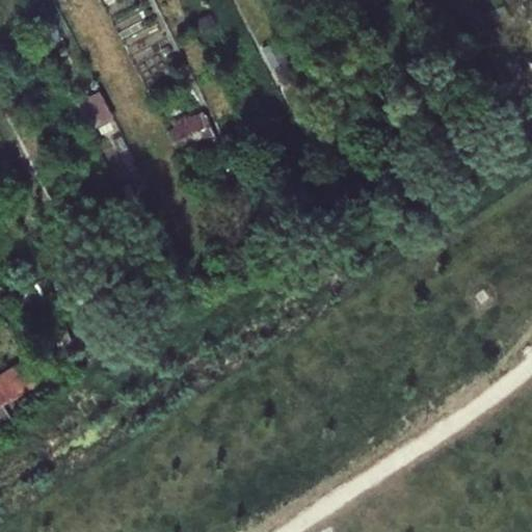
[(79,0),(61,0),(57,2),(64,16),(82,6),(79,0)]
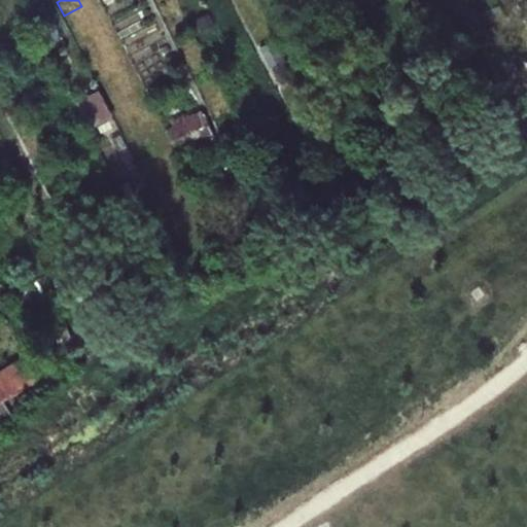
[(99,91),(76,102),(91,132),(113,120),(99,91)]
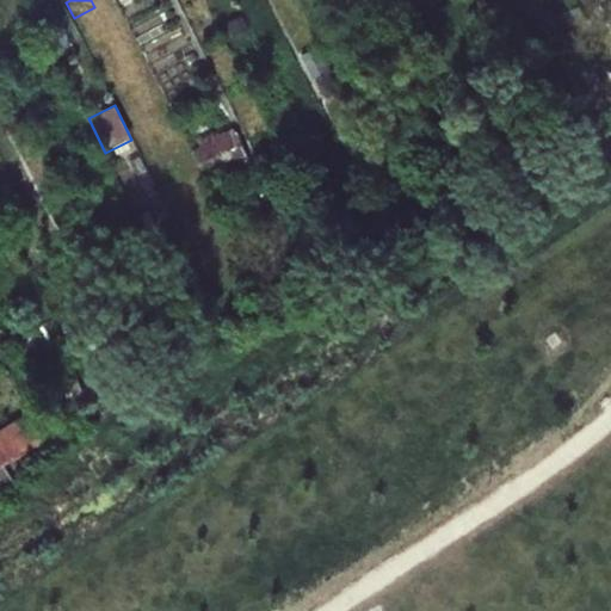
[(229,181),(255,170),(235,127),(217,135),(214,129),(198,137),(199,147),(192,150),(209,183),(227,174),(229,181)]
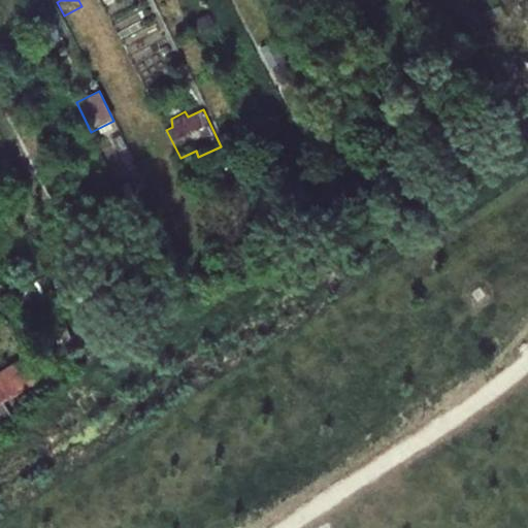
[(27,355),(0,371),(0,403),(39,378),(27,355)]
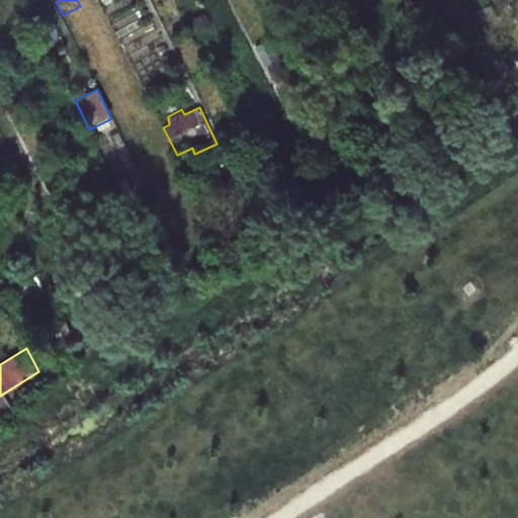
[(38,371),(0,396),(0,417),(14,409),(9,401),(49,376),(44,368),(38,371)]
